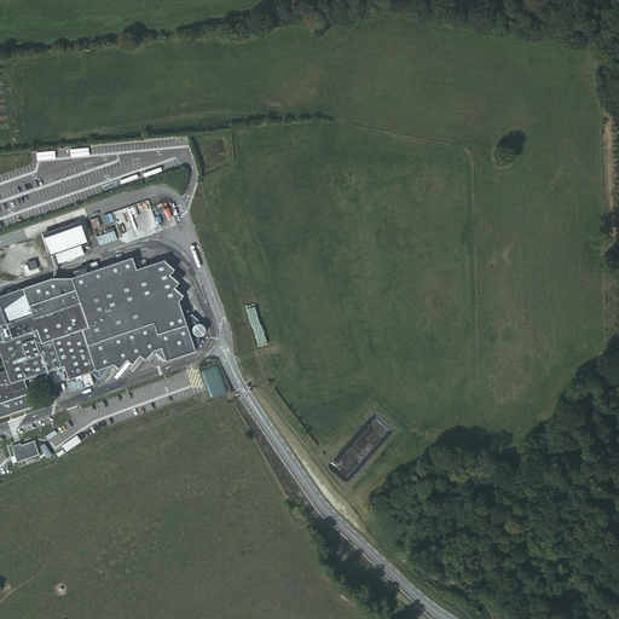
[(142,236),(180,225),(178,219),(173,220),(168,200),(150,206),(154,215),(138,220),(142,236)]
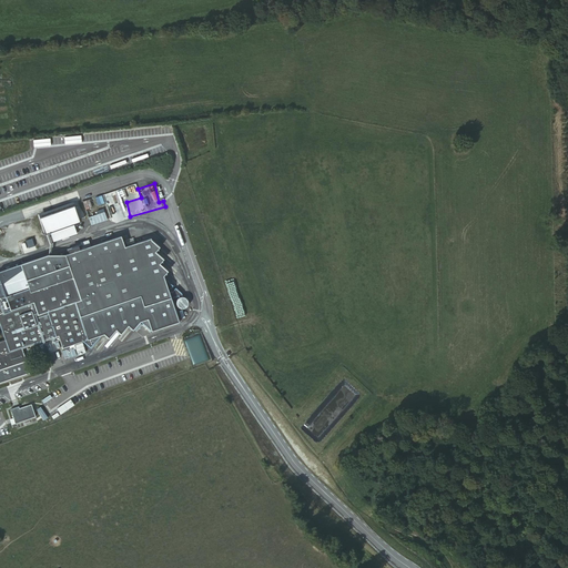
[(71,206),(38,217),(43,233),(48,232),(51,242),(74,233),(71,224),(77,222),(71,206)]
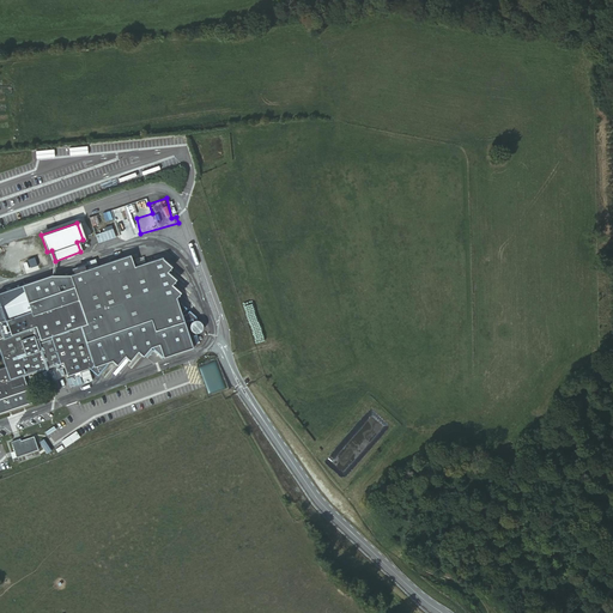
[(114,229),(97,232),(99,242),(116,237),(114,229)]
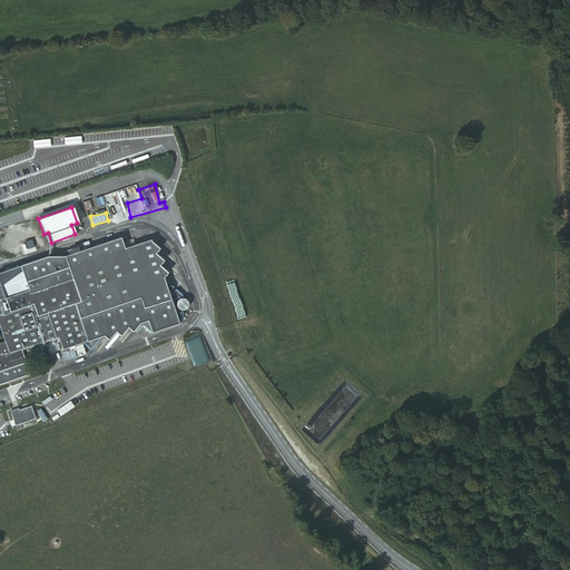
[(179,298),(182,297),(180,295),(182,294),(180,291),(178,292),(175,288),(172,293),(170,292),(168,294),(168,292),(172,286),(166,281),(164,282),(163,277),(167,272),(158,265),(163,261),(154,253),(158,248),(150,241),(149,239),(123,248),(119,237),(80,252),(78,247),(65,252),(66,256),(64,257),(67,268),(25,283),(28,291),(6,300),(0,301),(0,334),(3,343),(0,343),(0,384),(28,374),(20,351),(51,340),(52,344),(59,342),(61,350),(82,342),(90,349),(100,337),(99,336),(105,334),(109,338),(117,330),(121,334),(129,326),(134,330),(141,322),(154,331),(178,322),(170,300),(177,296),(178,300),(179,298)]
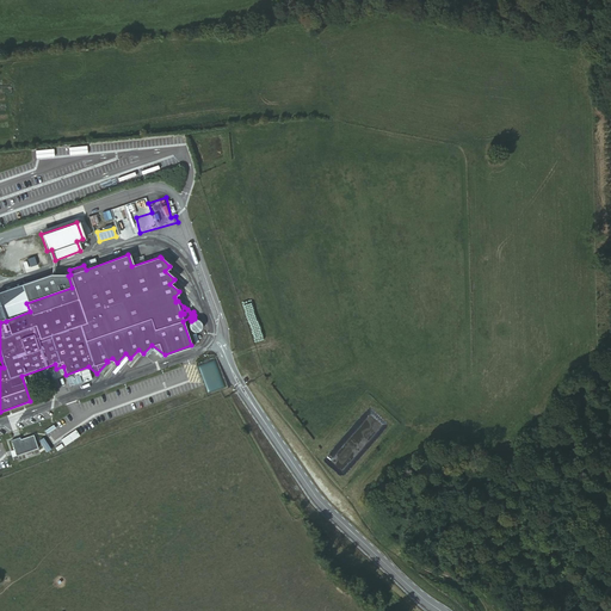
[(0,292),(0,304),(6,321),(30,312),(26,303),(72,288),(68,276),(50,276),(0,292)]
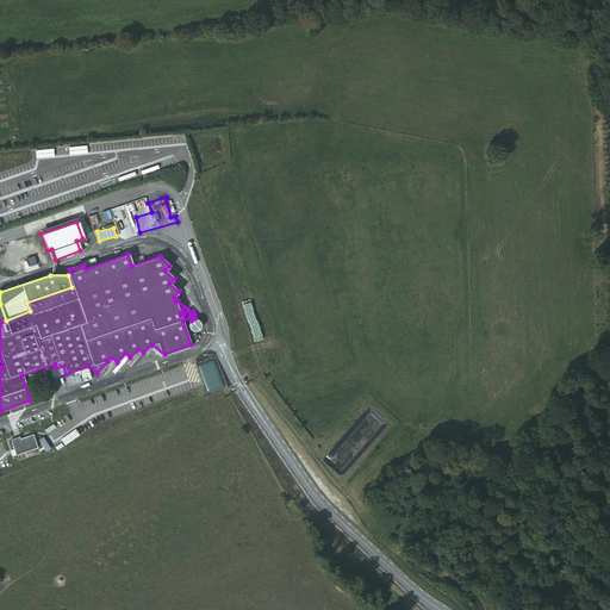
[(194,318),(192,319),(191,321),(188,323),(188,325),(188,328),(190,330),(192,332),(194,332),(198,332),(200,331),(201,329),(203,327),(203,324),(201,322),(200,319),(197,318),(194,318)]
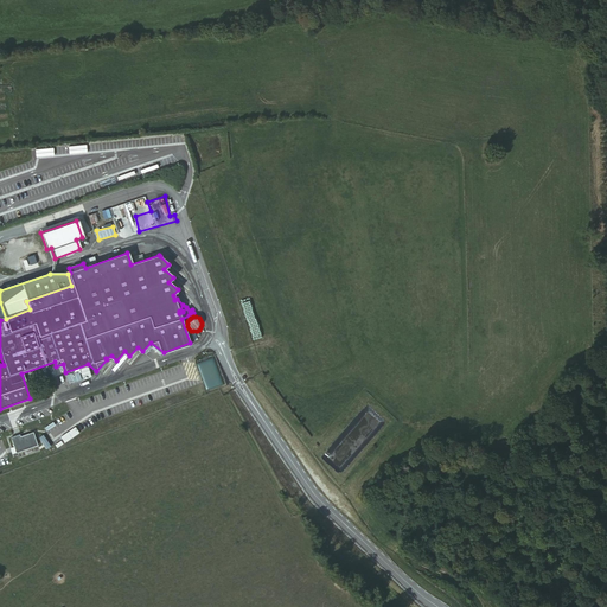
[(30,433),(7,440),(12,454),(34,446),(30,433)]
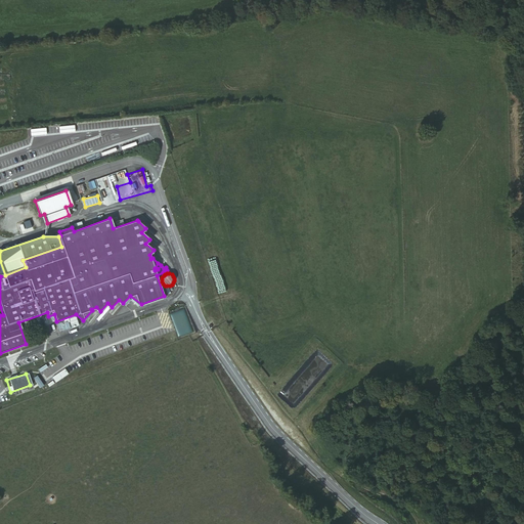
[(38,375),(34,377),(41,387),(44,385),(38,375)]
